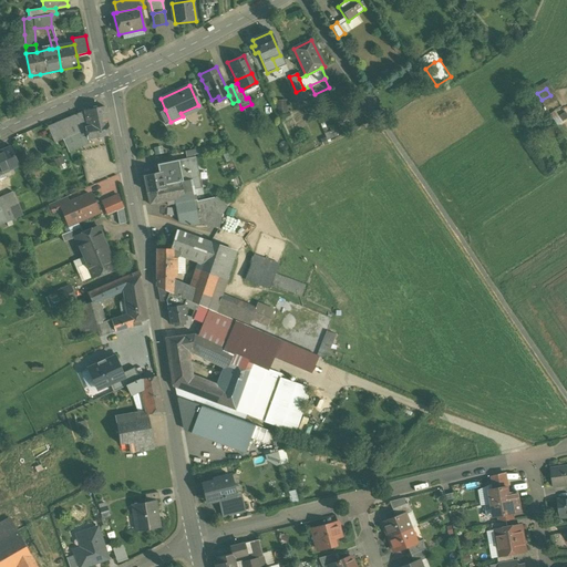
[(276,112),(287,112),(286,99),(276,100),(276,112)]
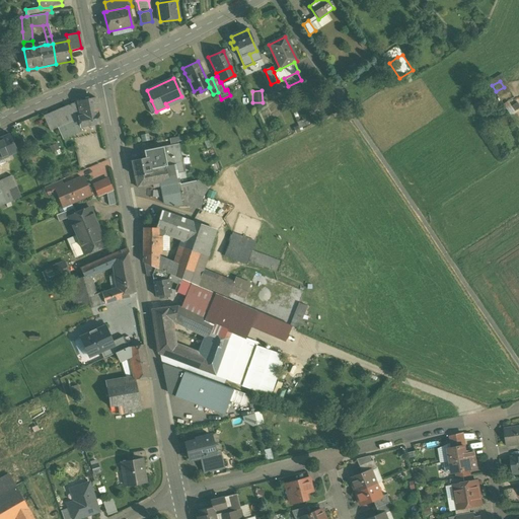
[(95,97),(79,101),(82,116),(79,117),(78,117),(78,118),(80,128),(81,128),(100,124),(97,110),(95,97)]
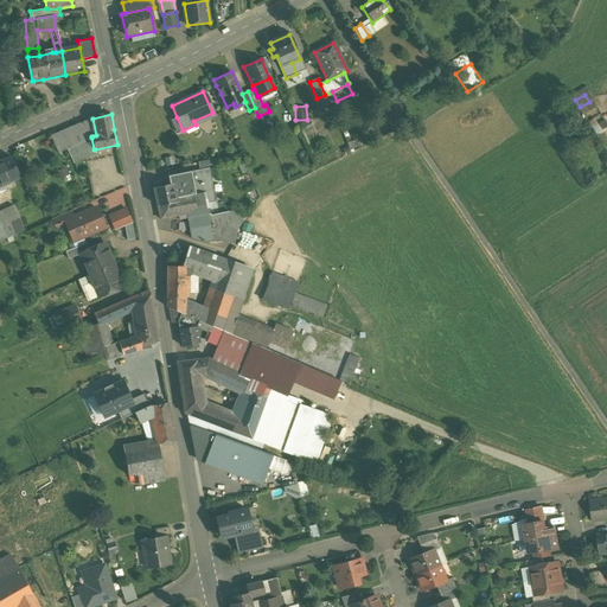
[(177,117),(170,121),(176,134),(183,131),(177,117)]
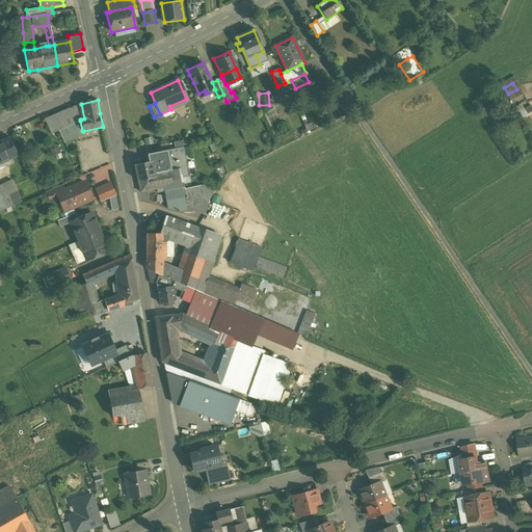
[(491,104),(484,108),(489,116),(497,112),(491,104)]
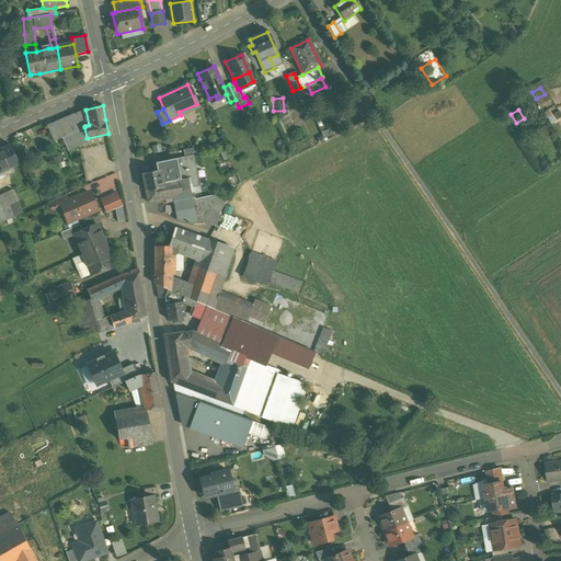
[(60,119),(47,125),(54,141),(63,138),(63,137),(67,135),(84,127),(84,126),(86,126),(83,119),(80,112),(60,119)]
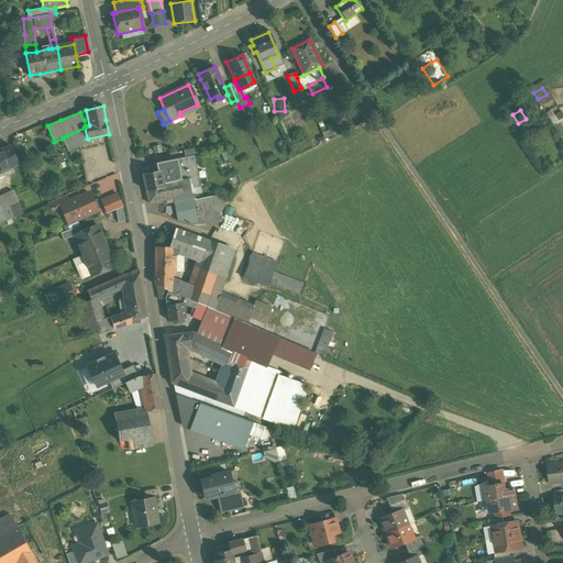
[(67,135),(63,138),(63,139),(68,151),(88,142),(88,139),(87,139),(85,128),(67,135)]
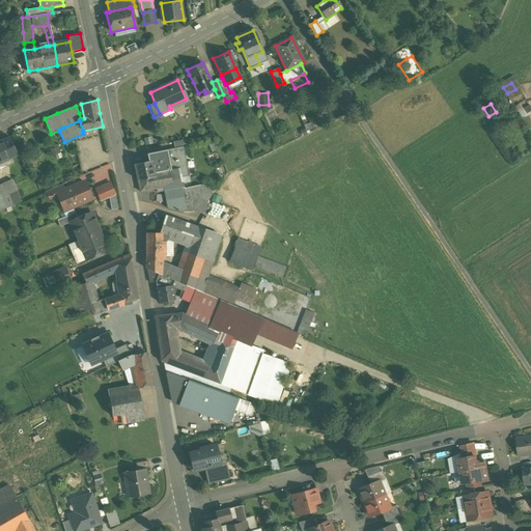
[(9,138),(0,141),(0,162),(18,155),(9,138)]
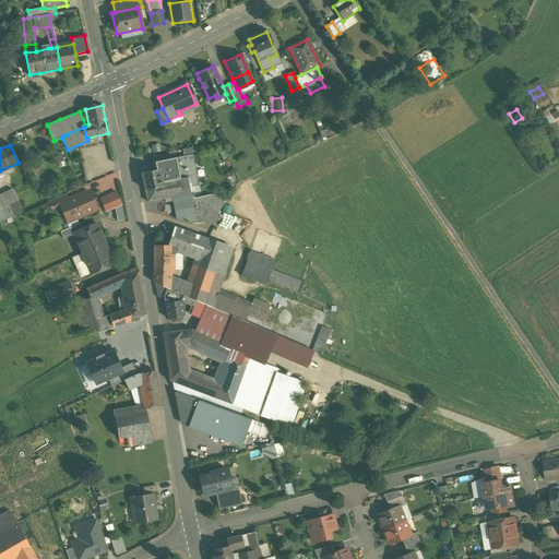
[(198,146),(185,150),(186,157),(193,156),(193,153),(199,152),(198,146)]
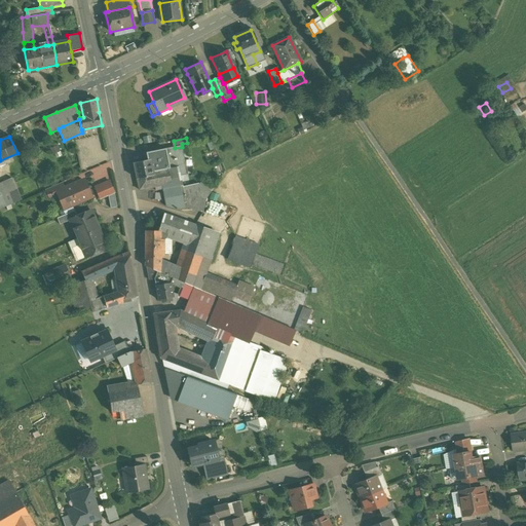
[(58,145),(50,147),(53,157),(60,155),(58,145)]
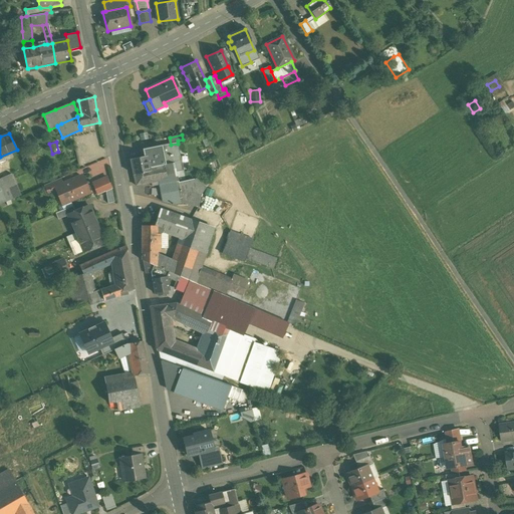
[(171,145),(161,147),(164,166),(175,164),(176,172),(183,171),(180,156),(178,144),(171,145)]
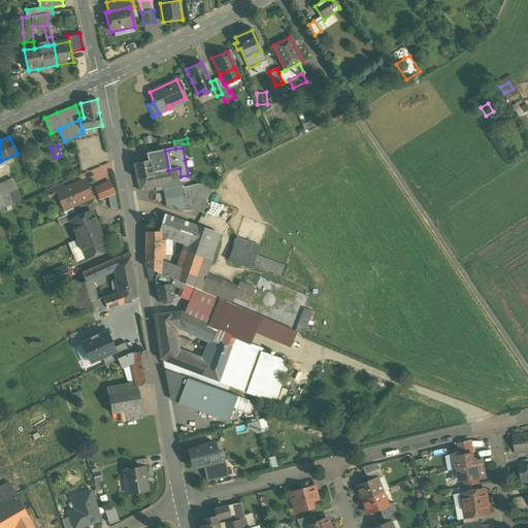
[(147,155),(150,161),(153,173),(168,170),(165,151),(147,155)]
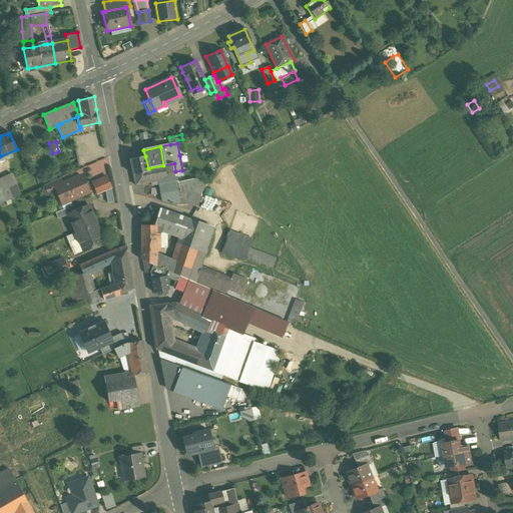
[(145,156),(129,159),(132,174),(148,171),(148,168),(145,156)]
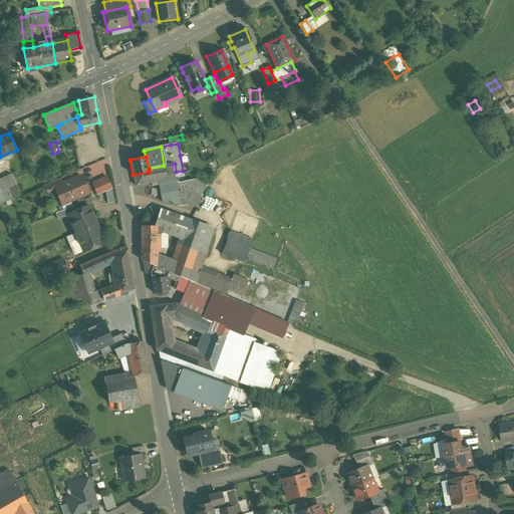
[(105,160),(82,166),(84,174),(107,168),(105,160)]
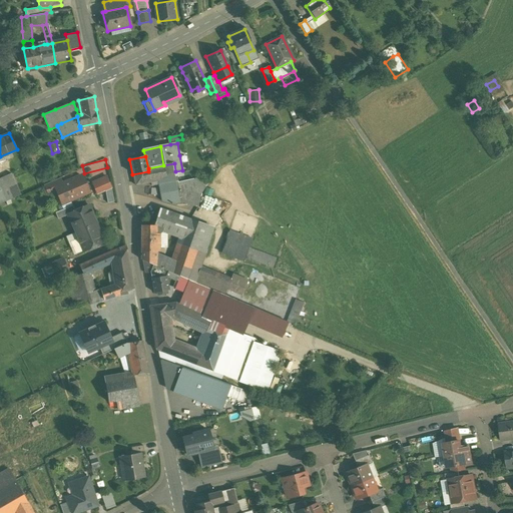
[(174,163),(163,165),(166,180),(157,182),(161,201),(175,204),(181,203),(179,190),(200,196),(200,194),(205,187),(193,180),(177,182),(175,171),(174,163)]
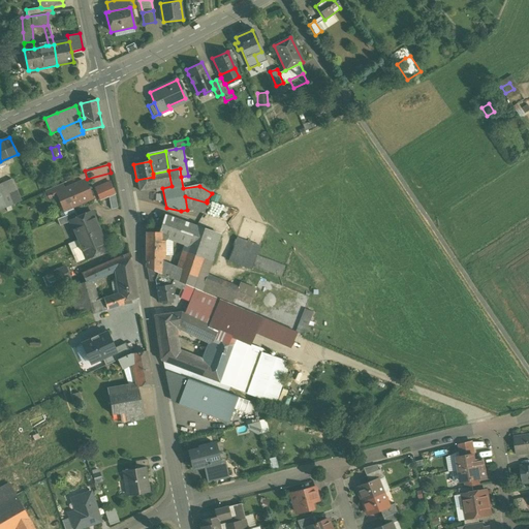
[(153,177),(136,180),(138,192),(162,188),(172,186),(168,170),(153,174),(153,177)]
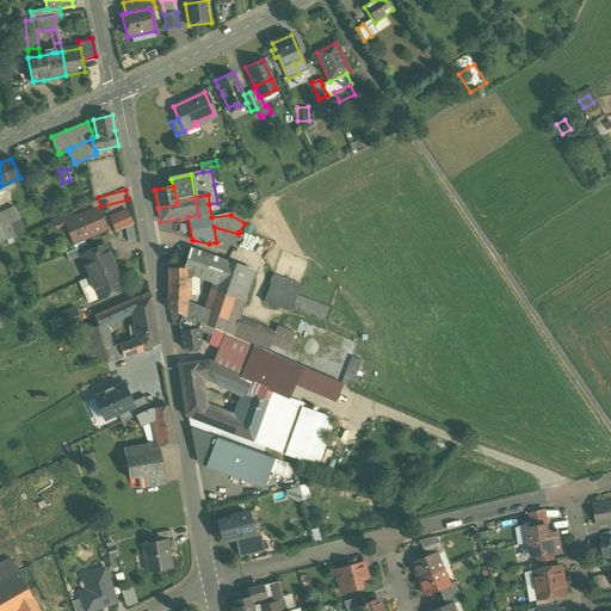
[(113,213),(122,209),(119,202),(111,205),(113,213)]
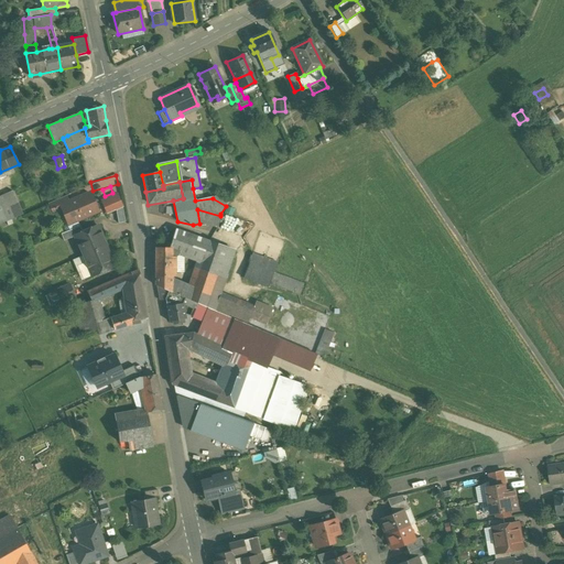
[(12,191),(0,196),(0,205),(1,209),(7,221),(14,218),(10,206),(18,203),(12,191)]
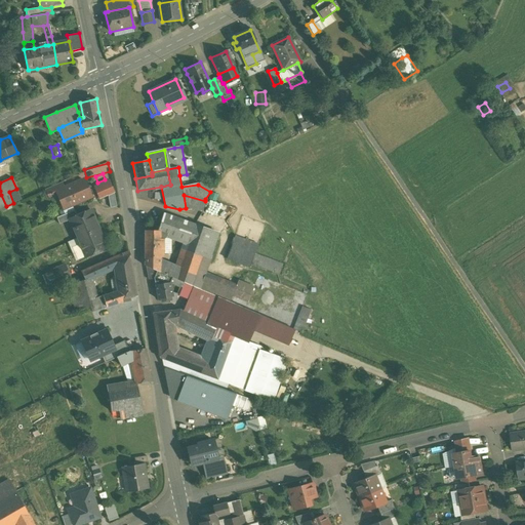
[(62,190),(56,192),(57,193),(61,201),(64,200),(67,207),(90,197),(83,180),(62,190)]
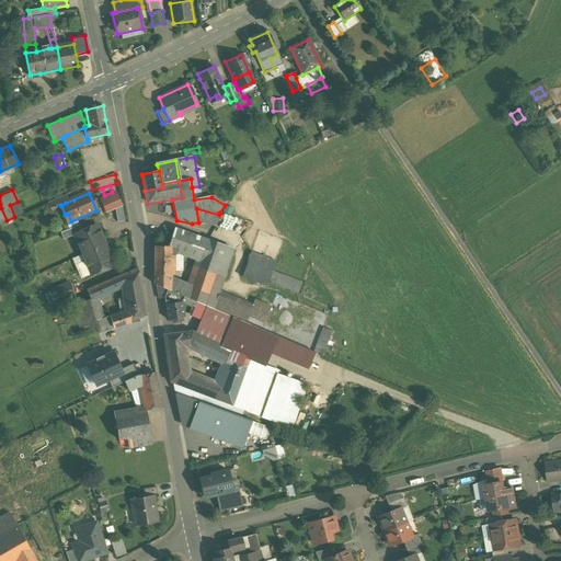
[(116,194),(102,201),(107,213),(115,209),(122,207),(122,206),(116,194)]
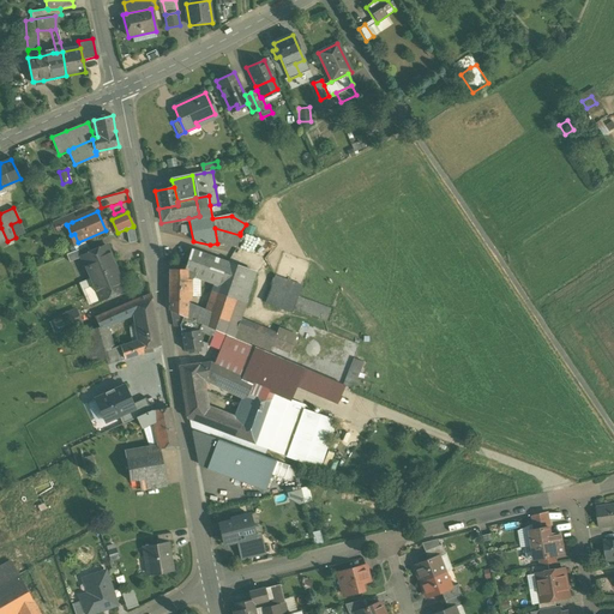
[(70,215),(54,222),(58,230),(67,226),(66,224),(72,222),(70,215)]
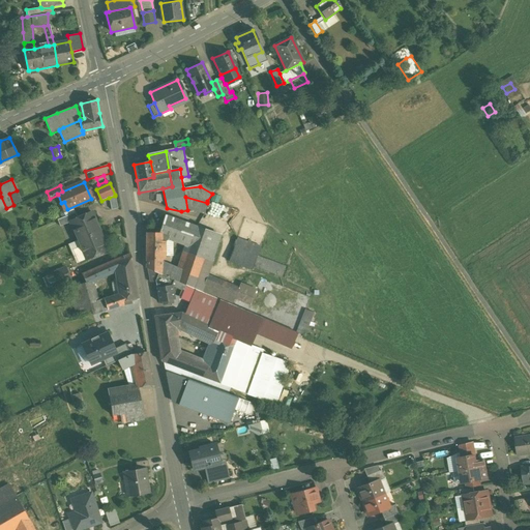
[(17,190),(9,194),(13,205),(21,202),(17,190)]
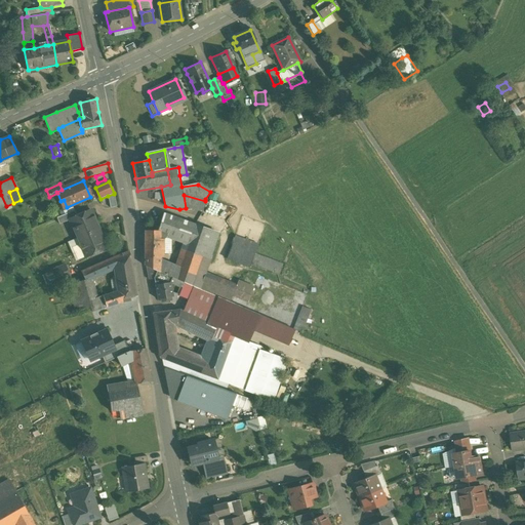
[(114,194),(108,196),(110,208),(117,207),(114,194)]
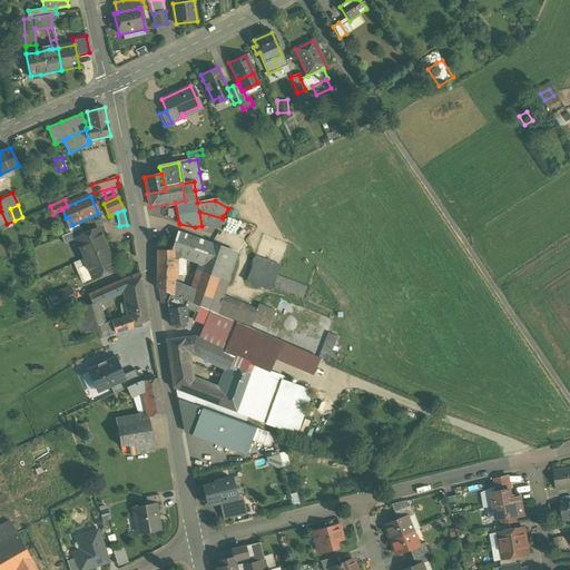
[(223,218),(199,212),(202,226),(219,231),(223,218)]
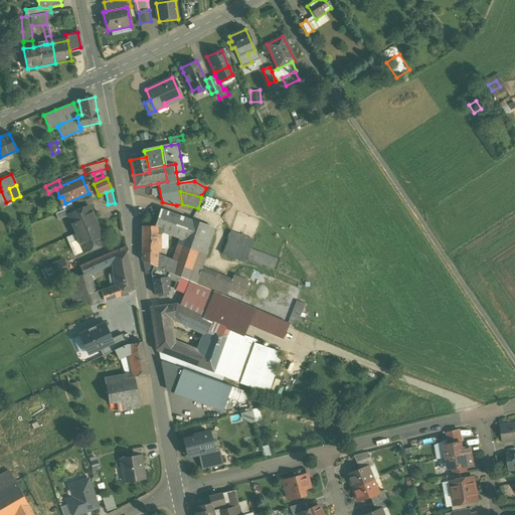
[(72,206),(55,214),(58,220),(67,216),(67,215),(75,212),(72,206)]
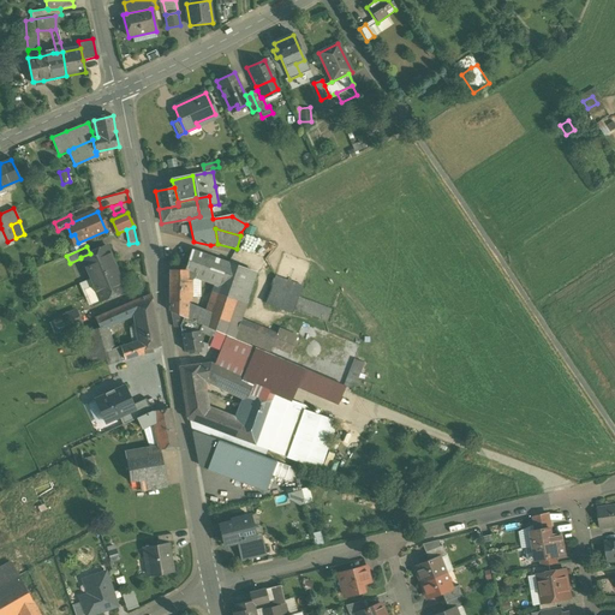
[(90,254),(81,257),(81,258),(90,279),(114,269),(112,262),(113,262),(106,246),(90,254)]
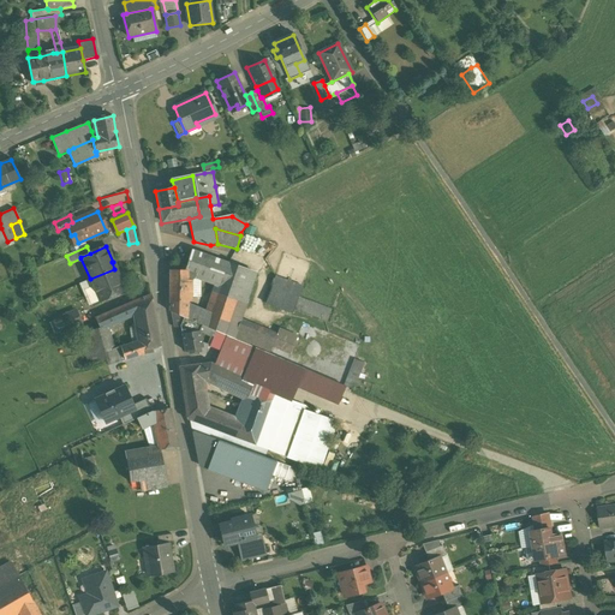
[(227,264),(191,251),(186,267),(193,269),(192,274),(196,275),(220,285),(227,264)]
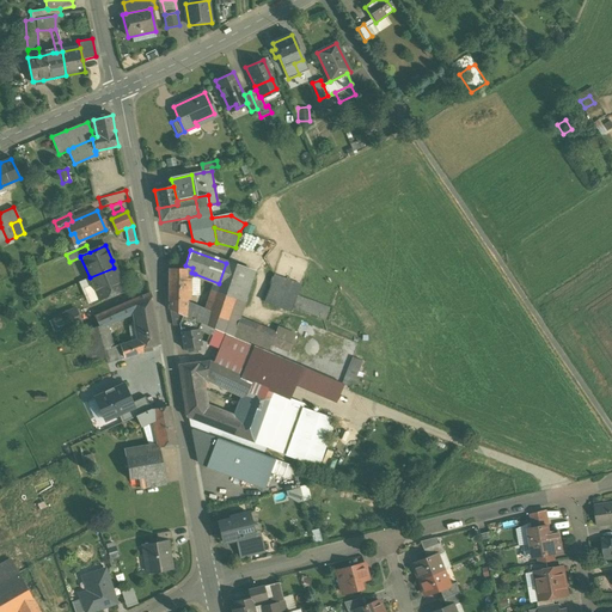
[(252,271),(227,262),(227,263),(226,263),(219,283),(213,301),(232,308),(240,310),(254,275),(252,271)]
